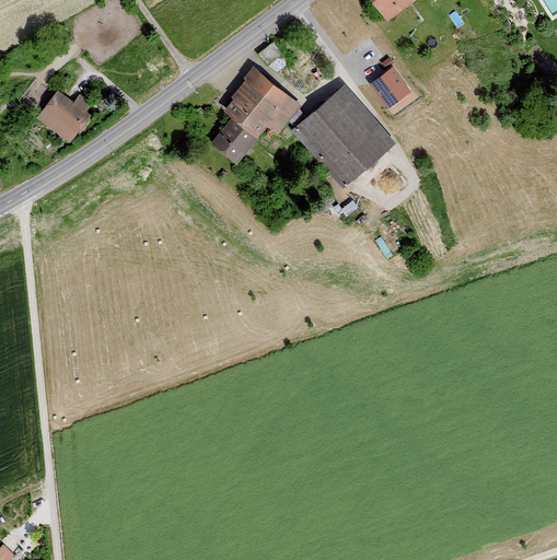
[(372,0),(389,21),(417,0),(372,0)]
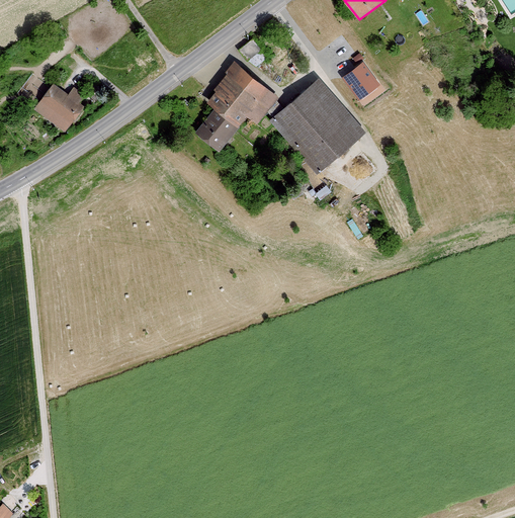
[(238,45),(250,64),(263,55),(251,36),(238,45)]
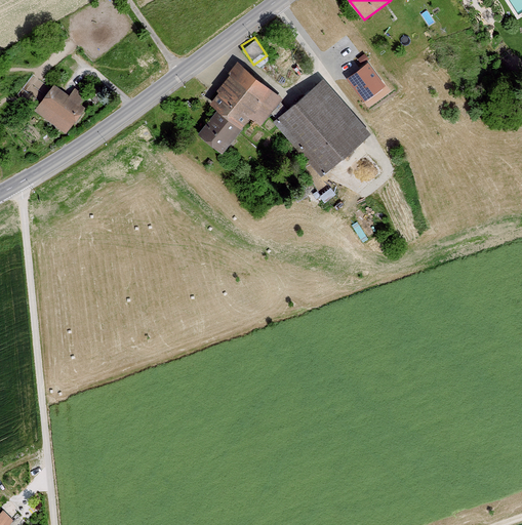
[(283,96),(239,63),(209,99),(219,108),(200,132),(225,151),(251,118),(261,125),(283,96)]
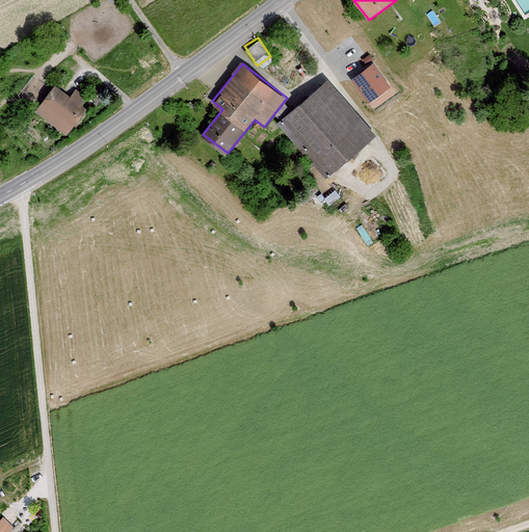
[(369,65),(350,81),(366,102),(386,87),(369,65)]
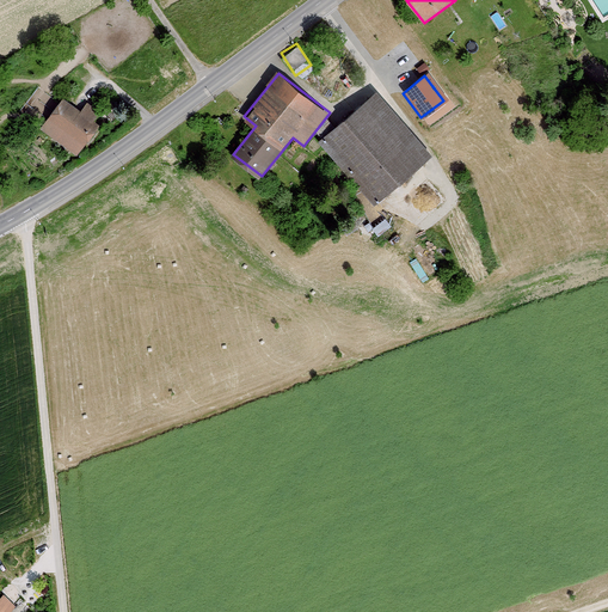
[(387,103),(376,91),(319,142),(374,206),(433,154),(387,103)]
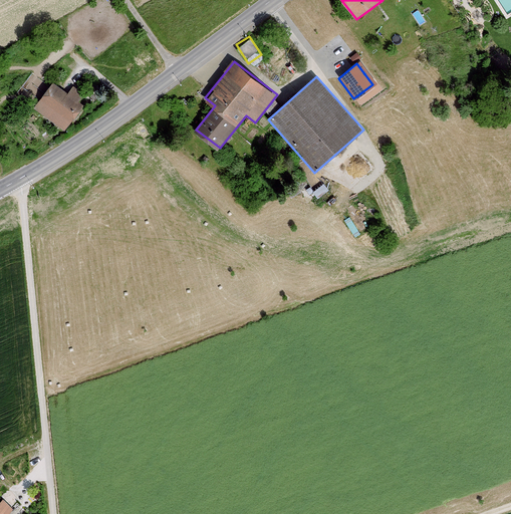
[(83,106),(53,82),(34,107),(64,132),(83,106)]
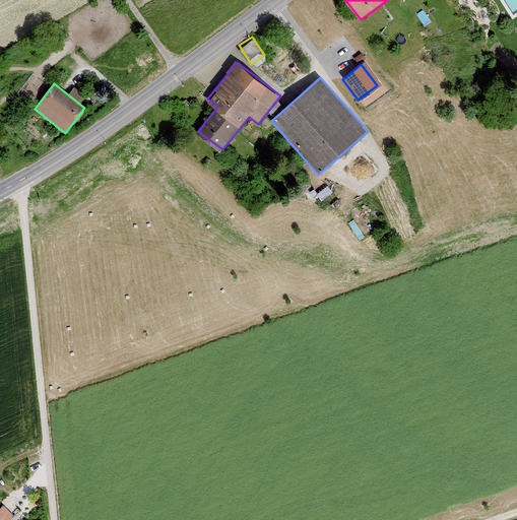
[(316,191),(318,196),(330,191),(328,186),(316,191)]
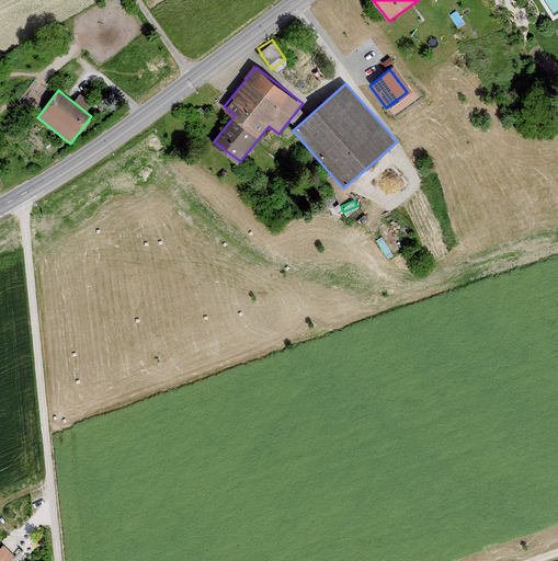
All buildings are outlined.
